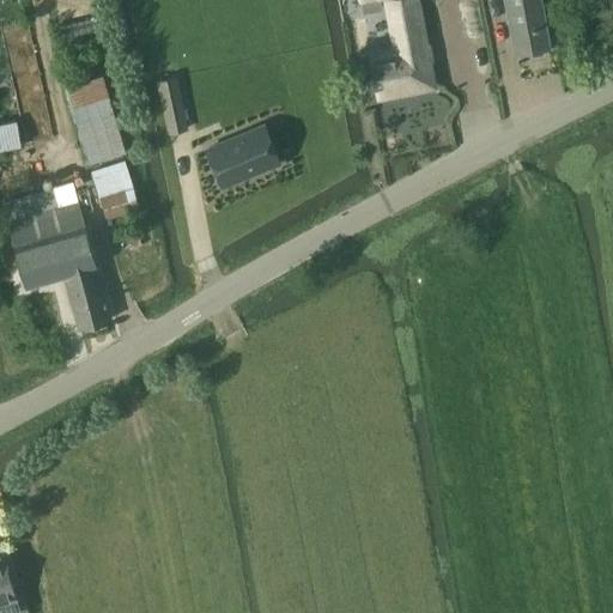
[(371,54),(380,96),(431,85),(414,0),(389,0),(388,0),(396,49),(371,54)]
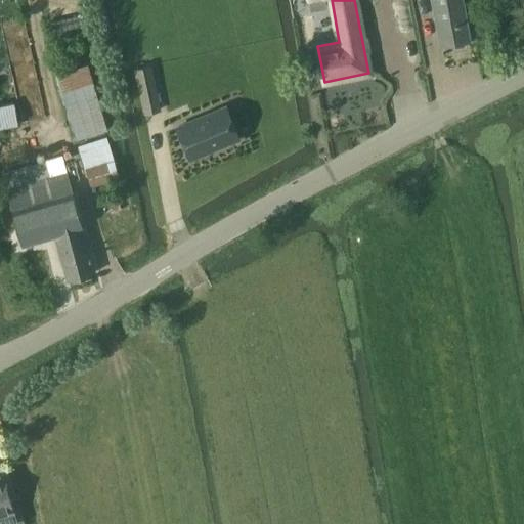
[(431,0),(440,46),(452,44),(453,49),(466,47),(465,42),(470,41),(462,0),(431,0)]
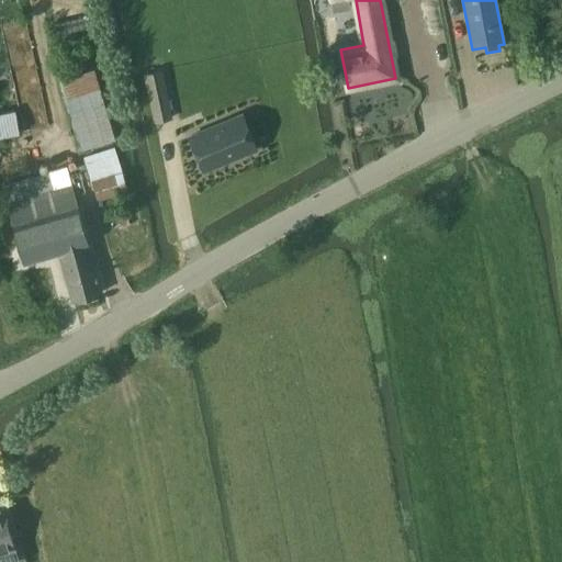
[(60,81),(82,149),(116,139),(94,70),(60,81)]
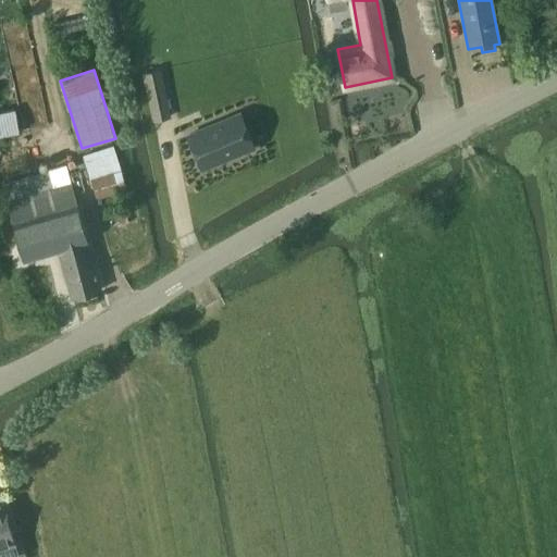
[(152,122),(171,119),(161,70),(143,73),(152,122)]
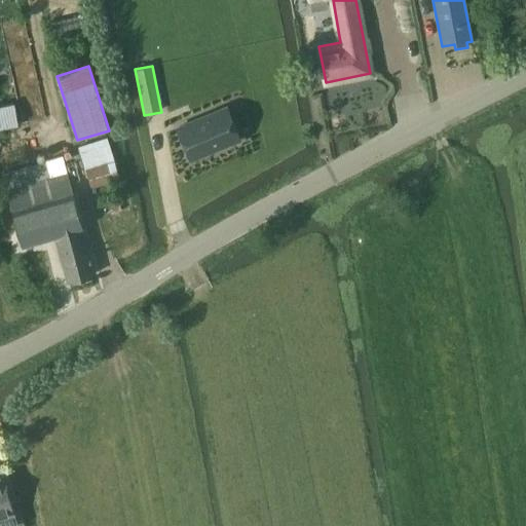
[(0,127),(19,125),(14,103),(0,105),(0,127)]
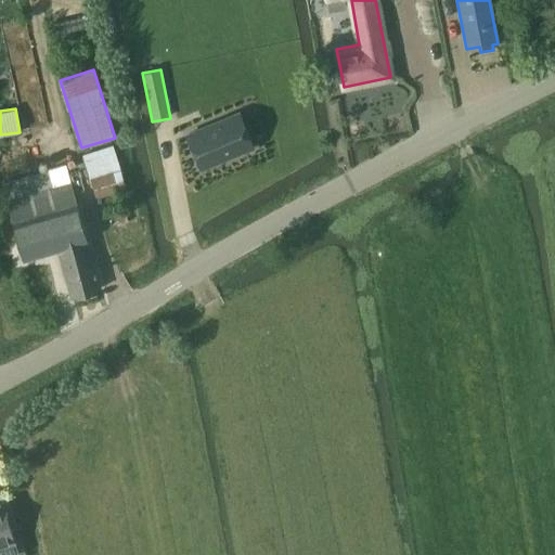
[(240,114),(186,136),(201,168),(253,146),(240,114)]
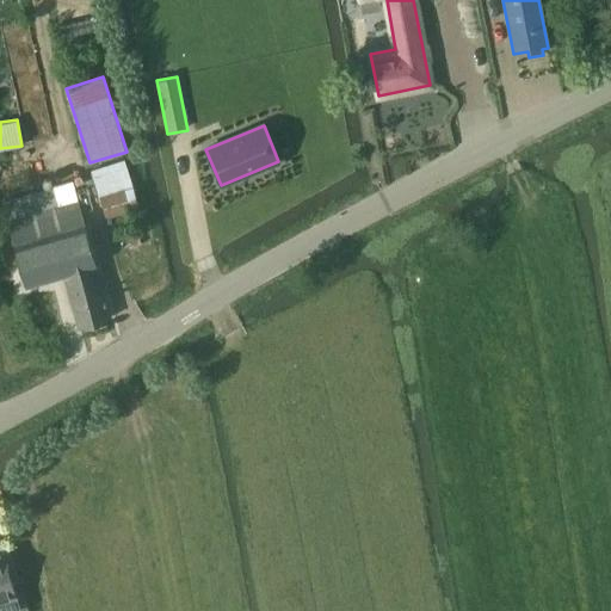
[(123,161),(90,172),(106,220),(139,209),(131,186),(123,161)]
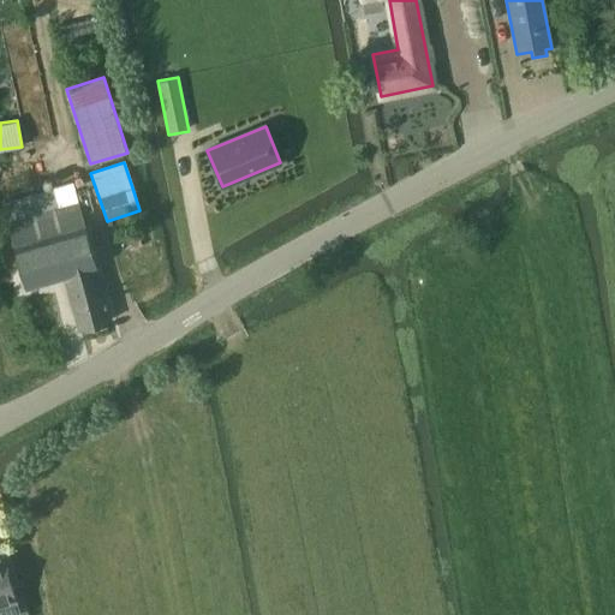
[(112,321),(96,267),(72,184),(3,204),(27,287),(64,276),(78,329),(112,321)]
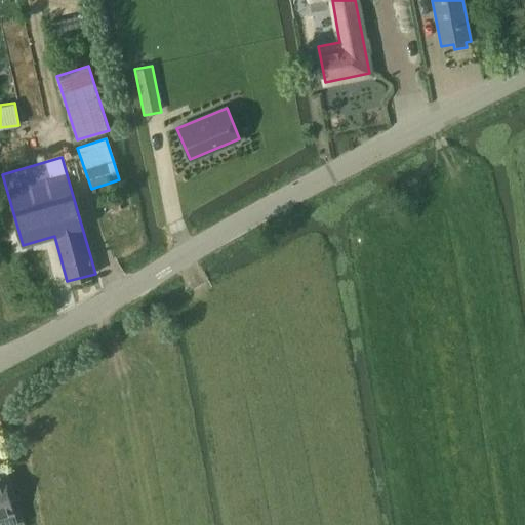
[(106,200),(111,213),(121,210),(116,196),(106,200)]
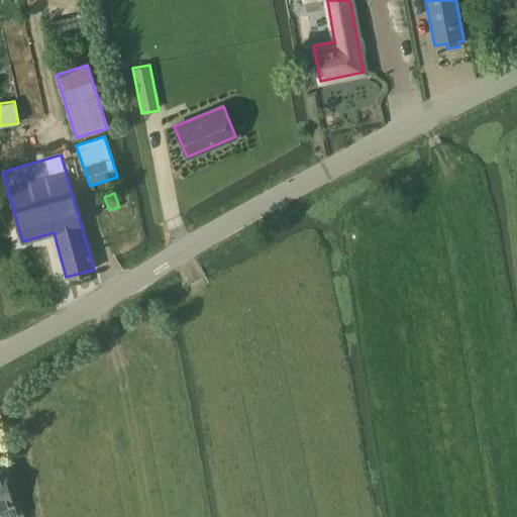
[(4,471),(0,472),(0,508),(14,504),(4,471)]
